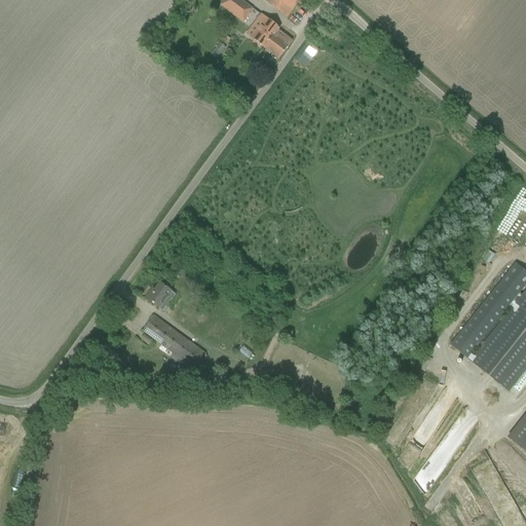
[(239,0),(223,0),(220,5),(242,23),(253,10),(239,0)]
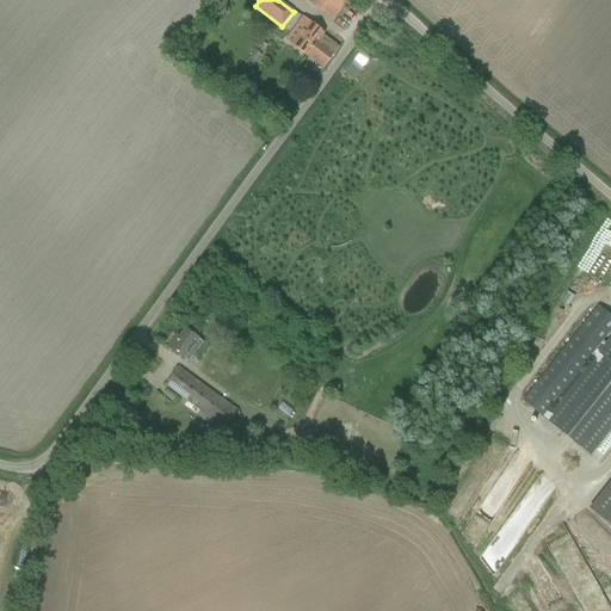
[(307,0),(334,20),(349,0),(307,0)]
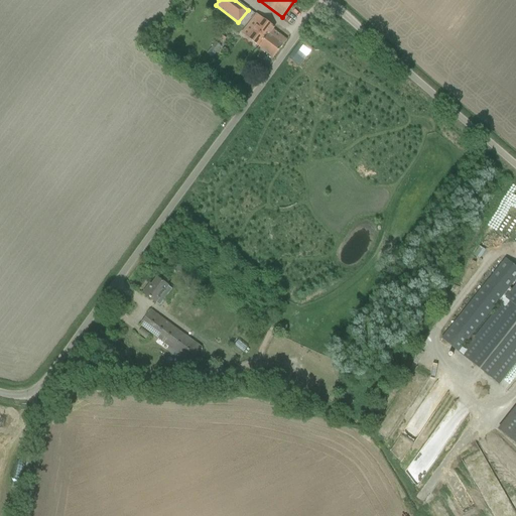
[(253,25),(244,36),(259,47),(272,29),(274,28),(256,15),(250,23),(253,25)]
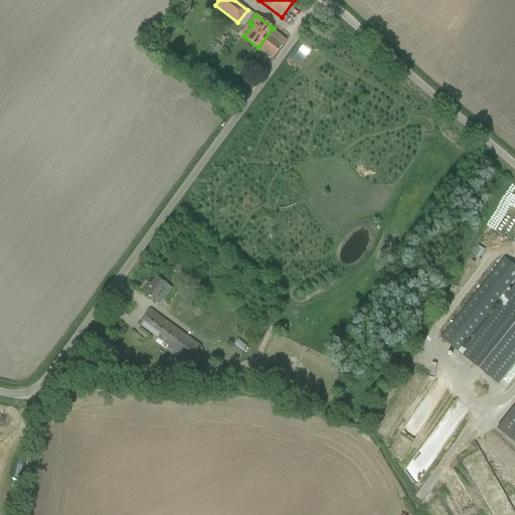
[(272,29),(259,47),(265,52),(273,58),(286,40),(272,29)]
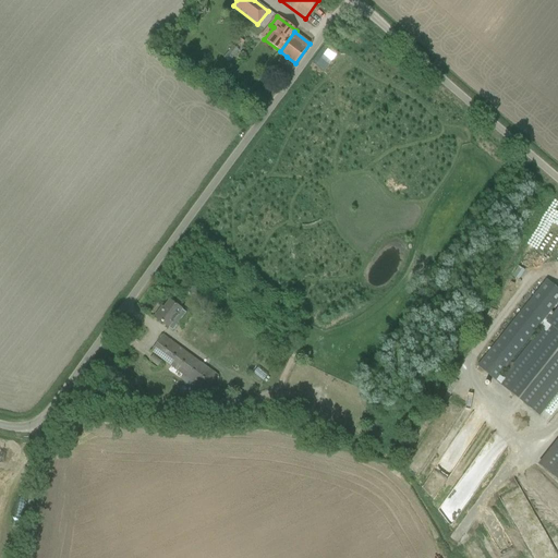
[(326,45),(311,63),(323,72),(337,52),(326,45)]
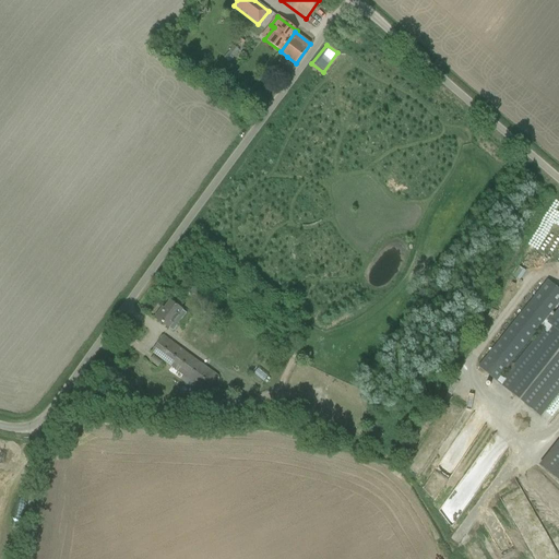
[(224,58),(229,63),(239,51),(233,46),(224,58)]
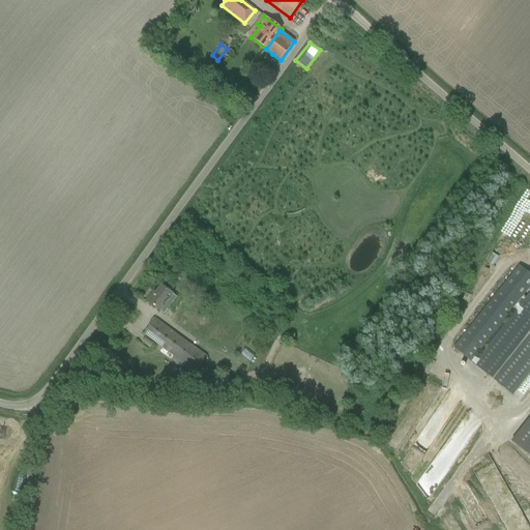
[(452,348),(473,364),(477,359),(474,357),(511,310),(514,312),(526,298),(523,295),(529,286),(529,274),(519,266),(452,348)]
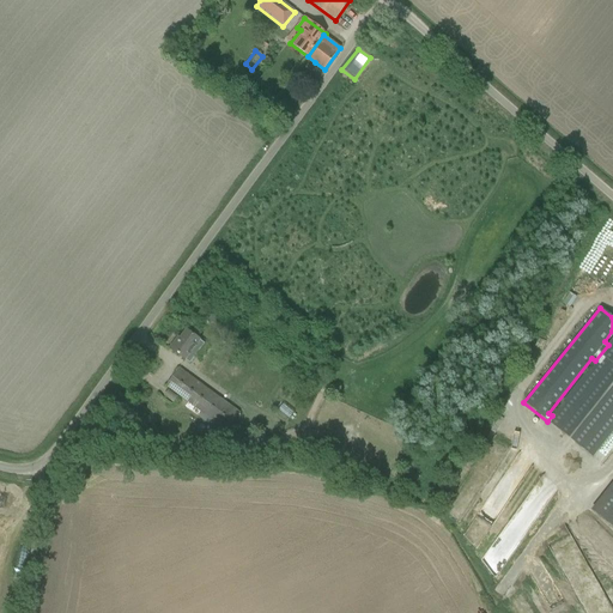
[(189,364),(205,345),(199,340),(186,331),(180,339),(171,351),(184,360),(189,364)]
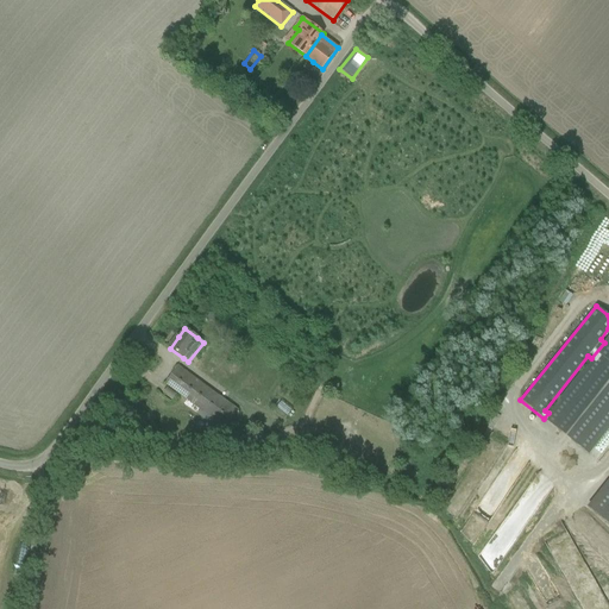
[(548,413),(544,419),(588,454),(608,427),(608,336),(604,343),(591,358),(548,413)]
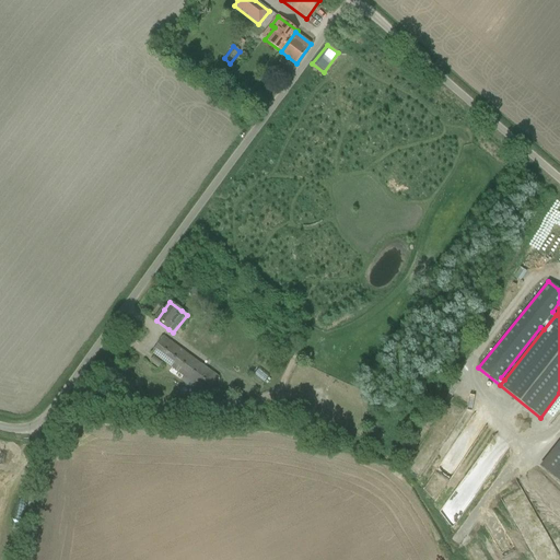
[(163,337),(152,352),(152,353),(207,394),(218,377),(163,337)]
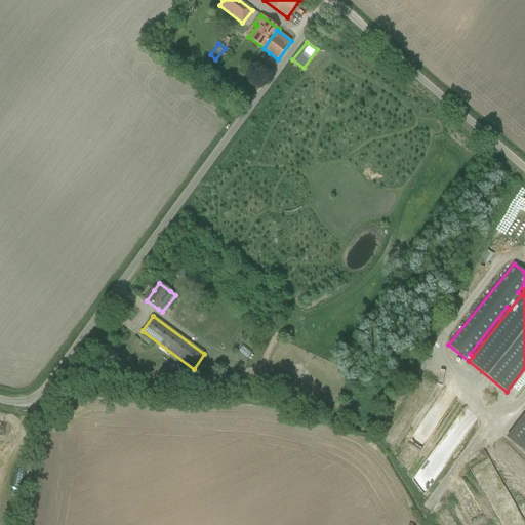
[(426,368),(416,387),(426,391),(435,372),(426,368)]
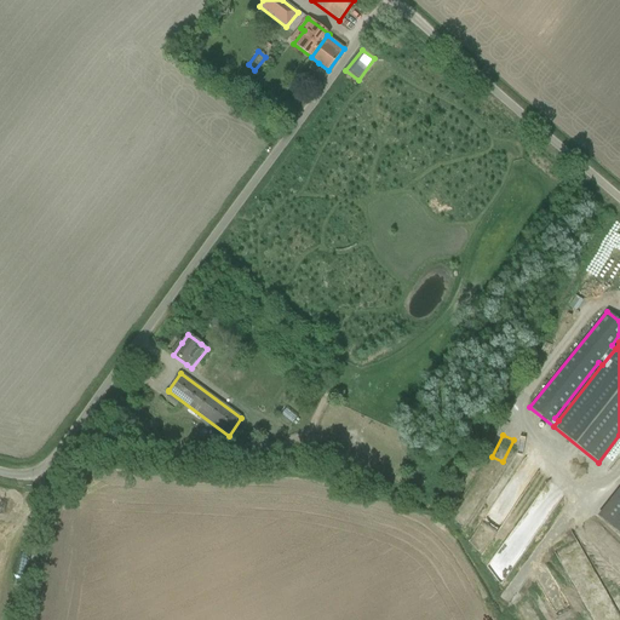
[(619,491),(598,517),(619,534),(619,491)]
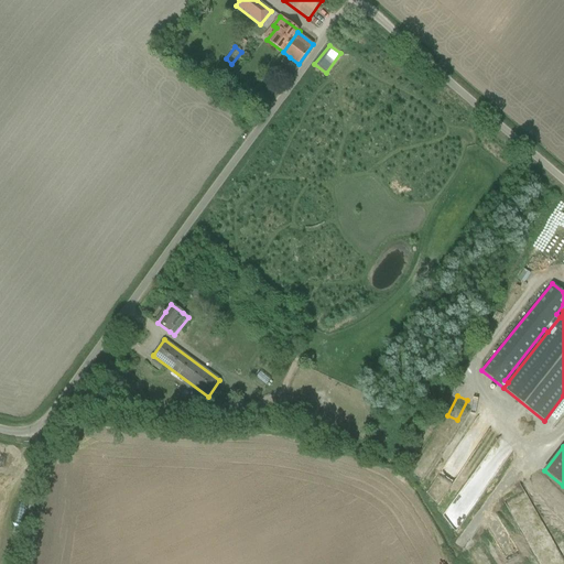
[(470,470),(444,511),(457,520),(484,479),(470,470)]
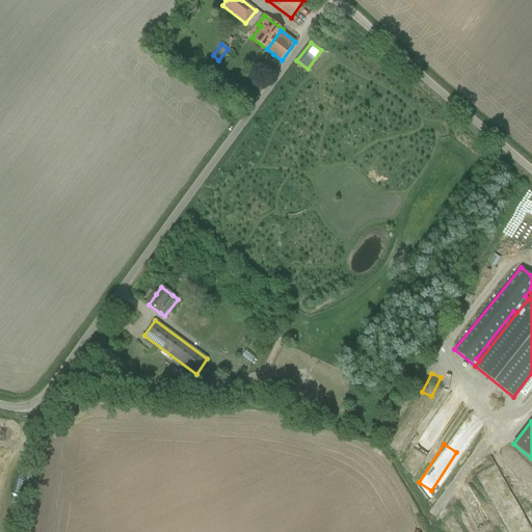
[(409,448),(400,469),(410,473),(419,452),(409,448)]
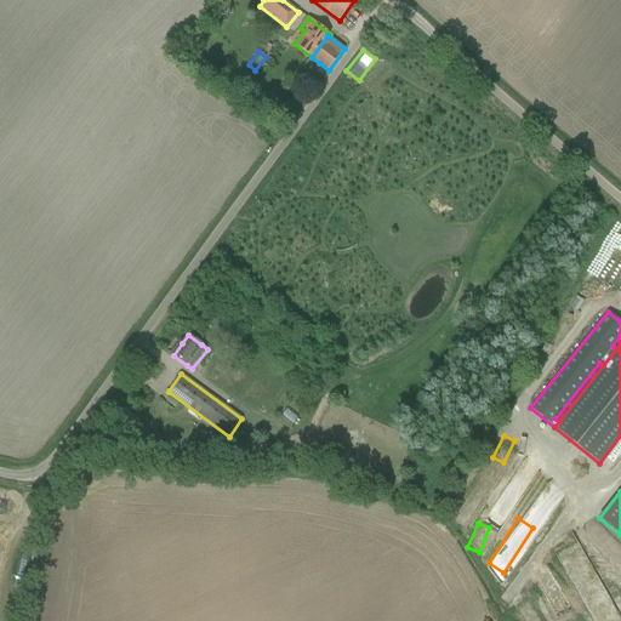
All buildings are outlined.
